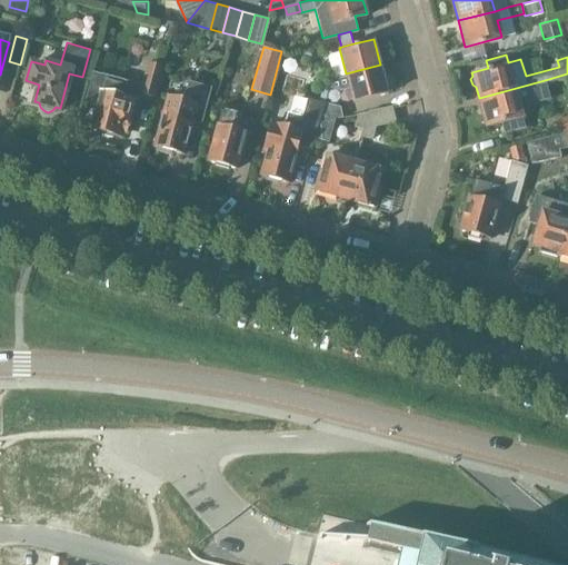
[(148,60),(139,90),(155,95),(162,65),(148,60)]
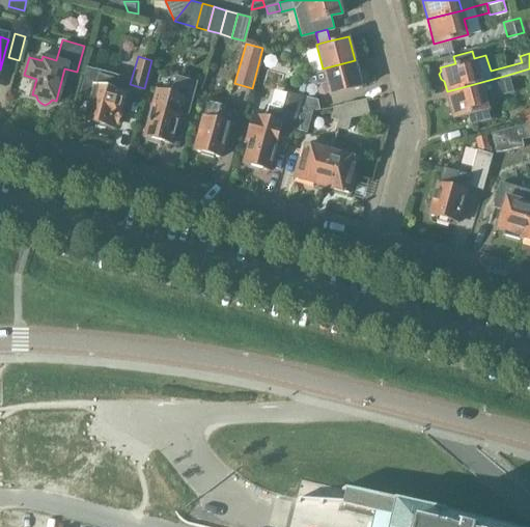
[(179,60),(174,73),(191,80),(196,67),(179,60)]
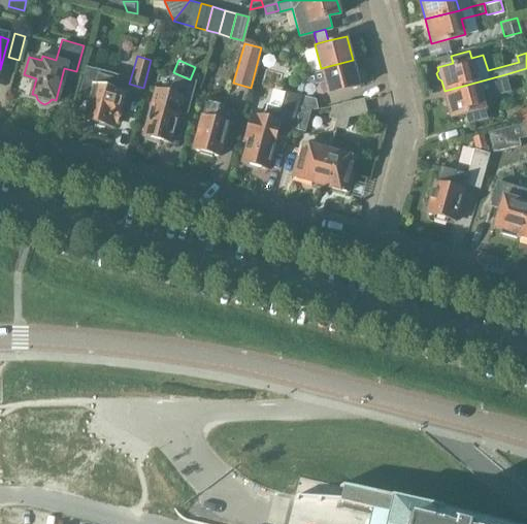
[(325,80),(328,93),(359,85),(359,83),(362,82),(364,78),(362,71),(359,69),(355,70),(353,60),(321,68),(306,72),(304,79),(316,83),(325,80)]
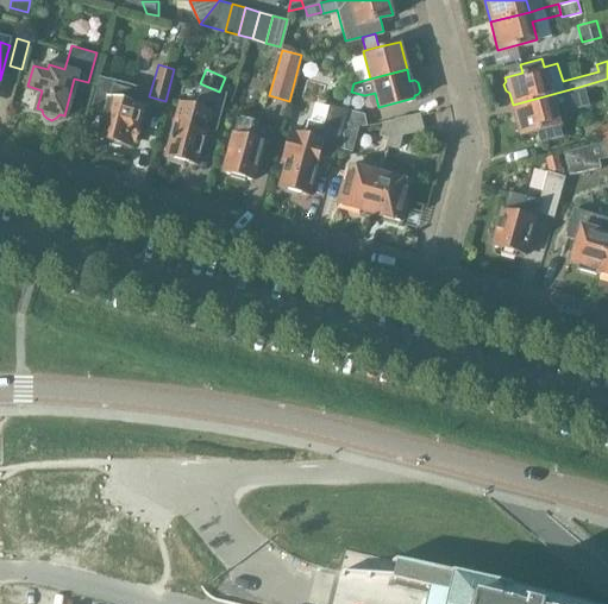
[(100,76),(91,111),(102,114),(96,136),(127,144),(130,137),(136,139),(144,108),(140,107),(145,88),(100,76)]
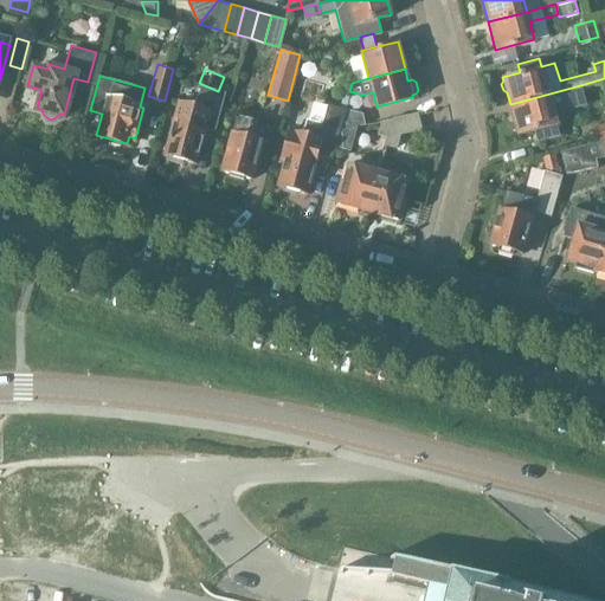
[(516,129),(517,133),(535,128),(539,139),(560,133),(553,107),(584,98),(580,85),(510,104),(514,117),(512,121),(513,127),(516,129)]
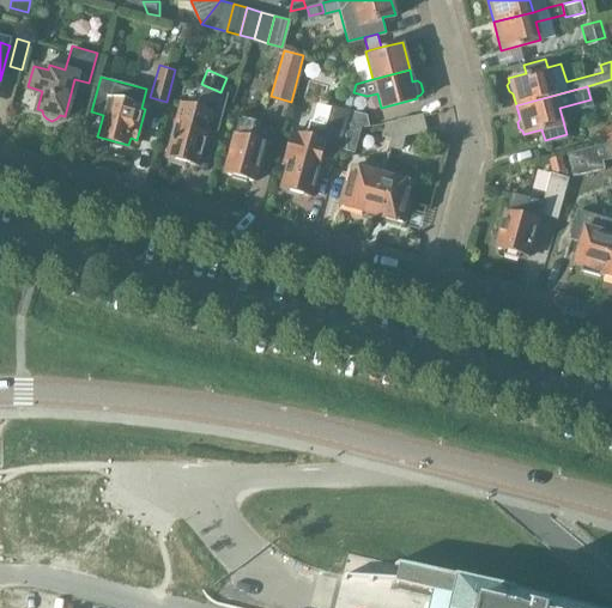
[(203,140),(205,140),(208,127),(219,129),(228,96),(204,89),(199,107),(182,102),(167,156),(171,157),(171,160),(183,164),(185,160),(197,164),(203,140)]
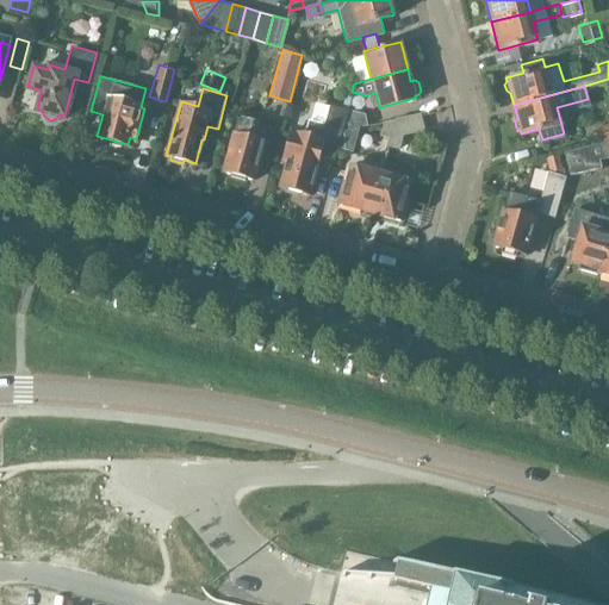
[(287,160),(280,186),(284,187),(285,189),(294,192),(298,191),(309,193),(319,155),(334,158),(337,145),(341,129),(347,108),(329,104),(323,124),(308,119),(304,132),(290,129),(281,158),(287,160)]
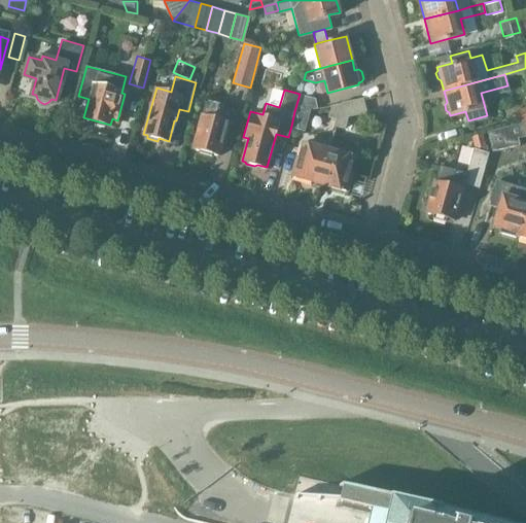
[(300,94),(294,111),(311,108),(316,107),(314,98),(300,94)]
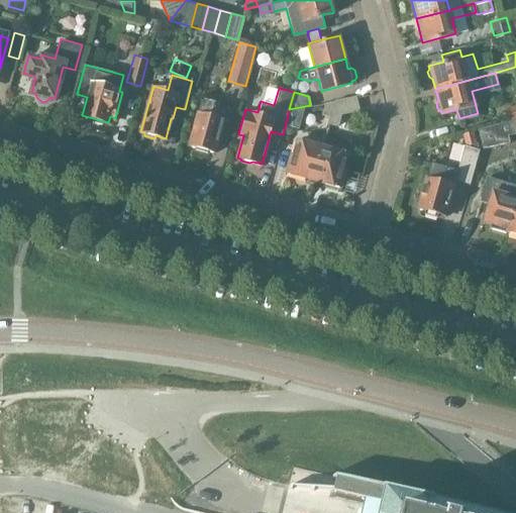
[(332,114),(330,120),(340,123),(342,112),(360,109),(357,95),(336,100),(332,114)]
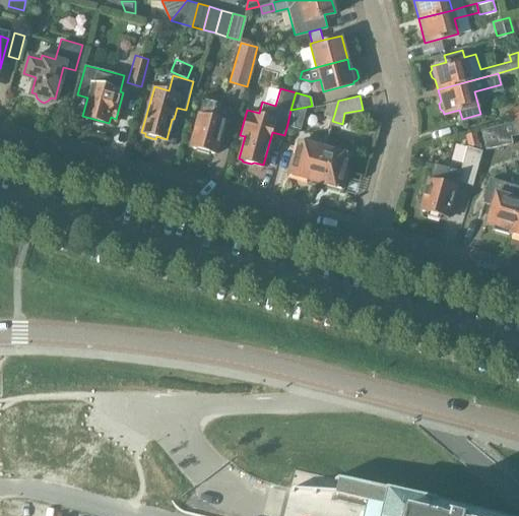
[(202,100),(190,145),(197,147),(196,149),(207,152),(208,150),(215,151),(228,107),(202,100)]
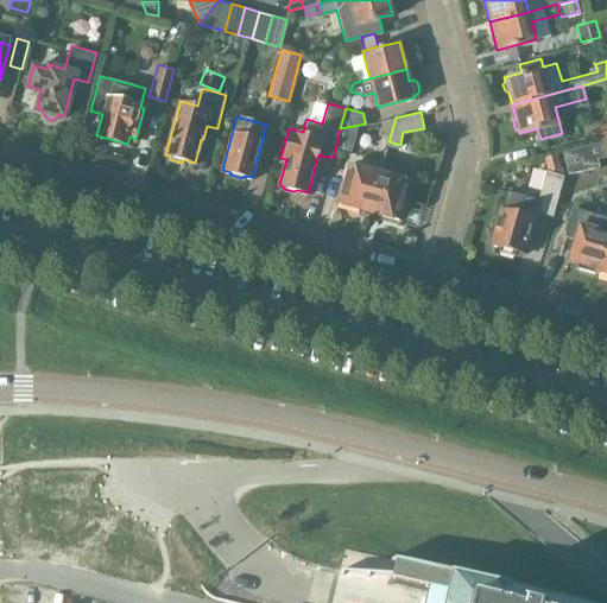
[(606,121),(593,125),(596,139),(606,135),(606,121)]
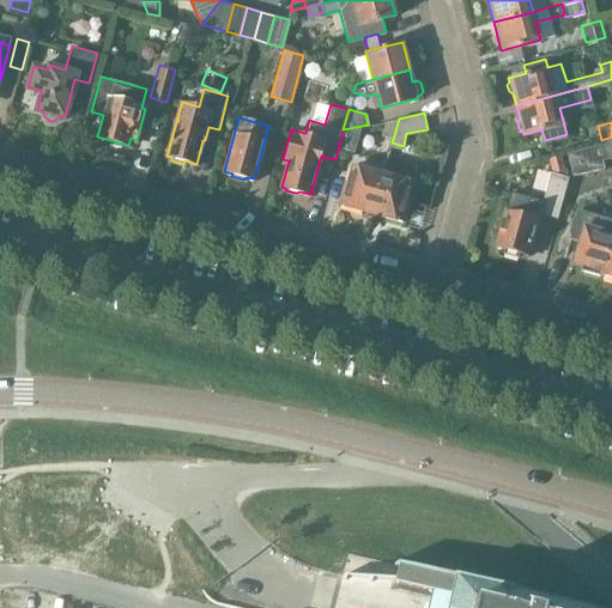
[(343,129),(339,146),(355,151),(362,126),(343,129)]
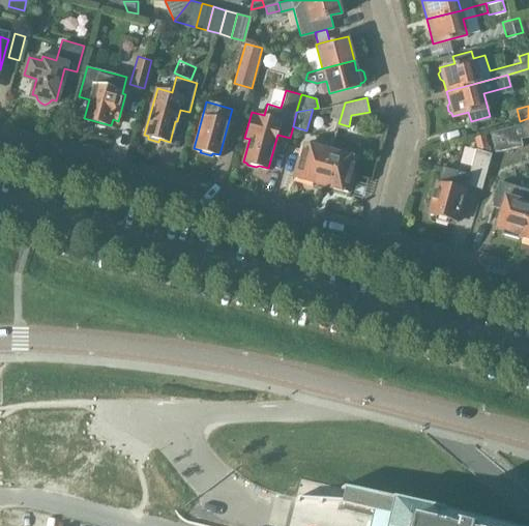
[(374,122),(372,126),(374,130),(378,132),(382,130),(384,126),(382,122),(378,120),(374,122)]
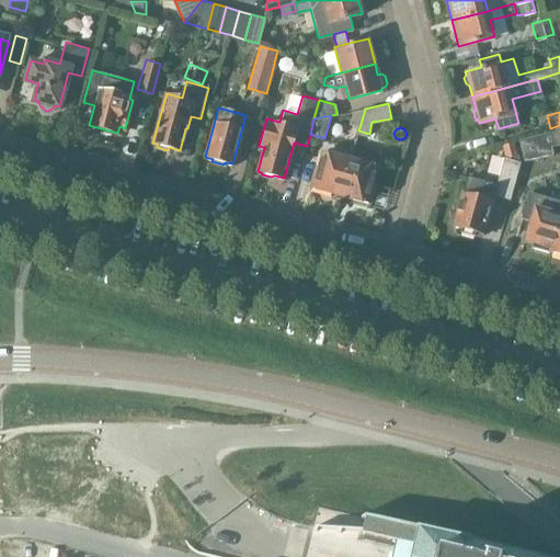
[(559,128),(520,139),(525,160),(552,154),(550,146),(559,143),(559,128)]
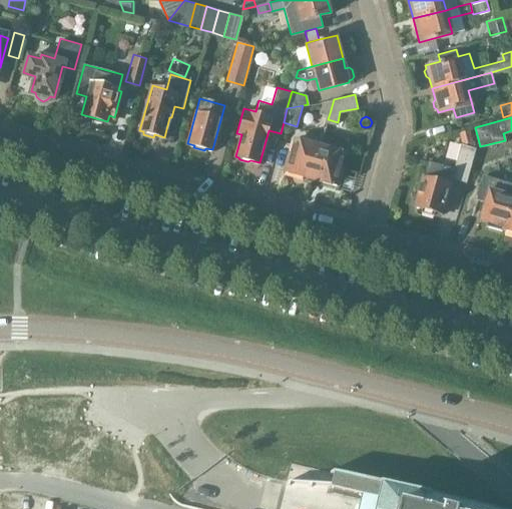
[(470,128),(460,131),(462,143),(471,141),(473,141),(470,128)]
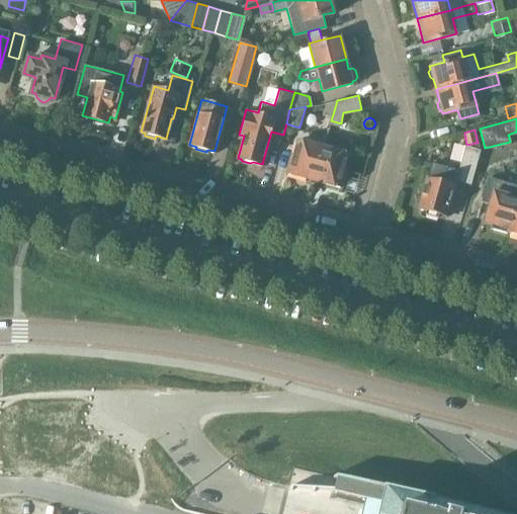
[(314,178),(323,146),(297,139),(293,154),(291,153),(286,171),(314,178)]
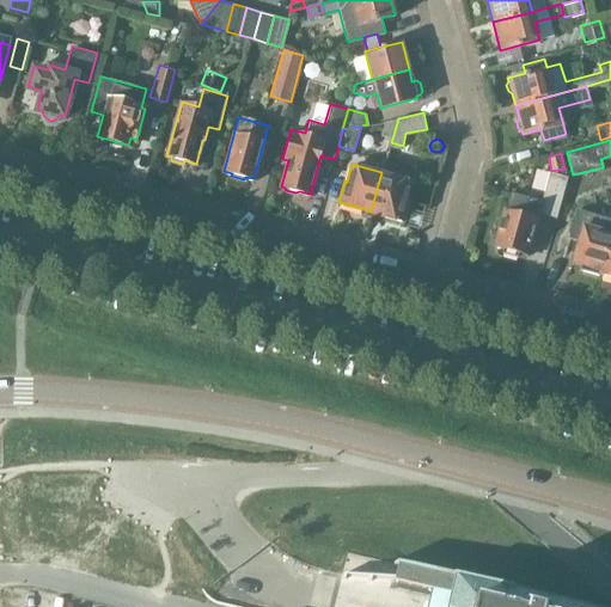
[(518,251),(526,253),(538,213),(556,218),(567,176),(550,171),(542,200),(511,192),(506,208),(505,208),(495,245),(503,247),(502,251),(517,256),(518,251)]
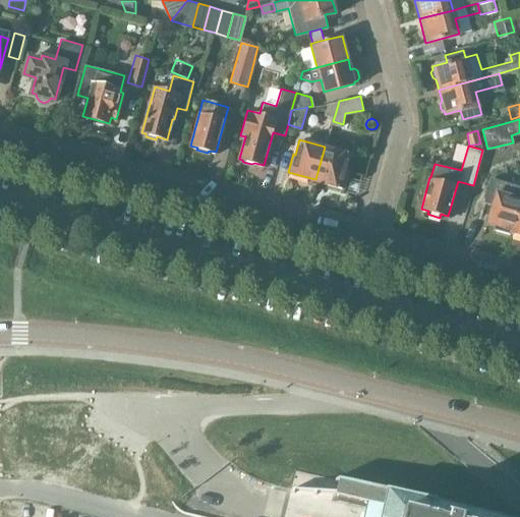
[(325,147),(315,179),(342,187),(347,169),(345,168),(349,153),(325,147)]
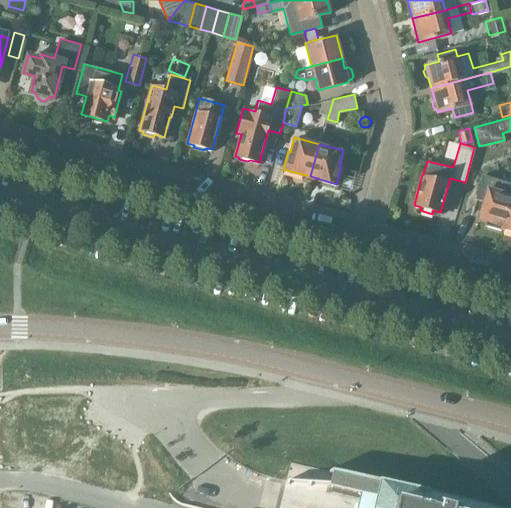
[(510,196),(510,181),(482,174),(475,197),(484,200),(479,218),(486,220),(484,224),(502,229),(510,196)]
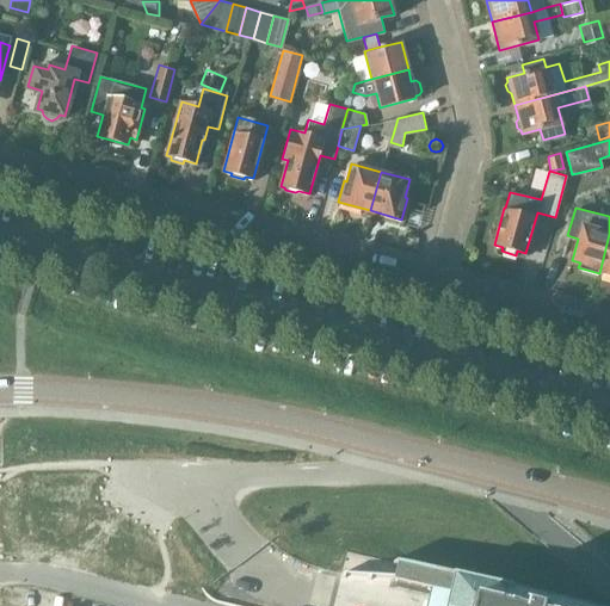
[(609,234),(599,273),(609,276),(609,234)]
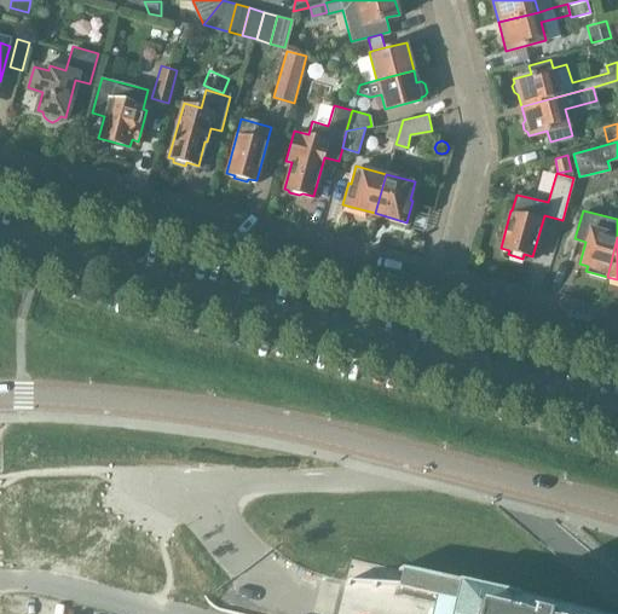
[(600,613),(596,613),(411,568),(397,566),(397,568),(403,569),(399,581),(345,578),(335,613),(600,613)]
